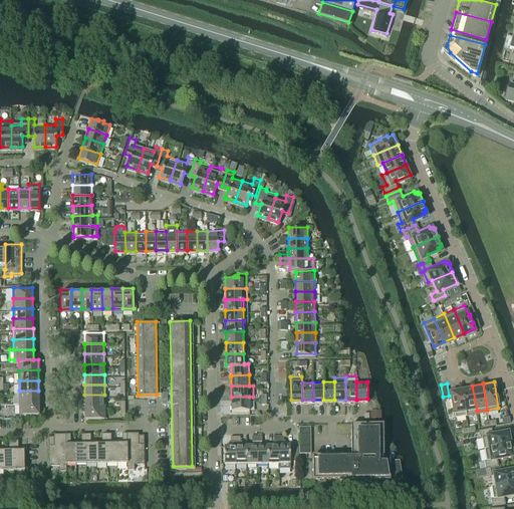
[(462,388),(466,413),(477,411),(472,386),(462,388)]
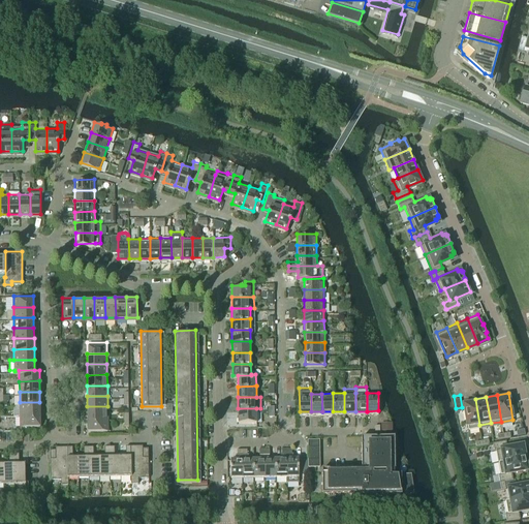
[(468,427),(479,425),(475,399),(463,401),(468,427)]
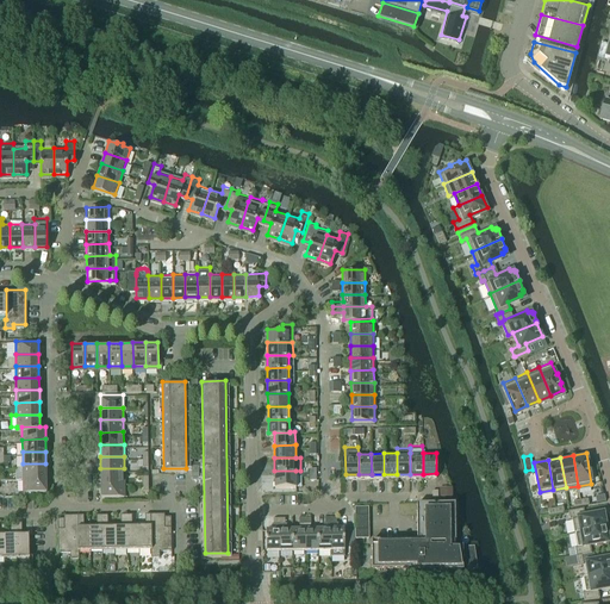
[(23,464),(23,475),(45,475),(45,464),(23,464)]
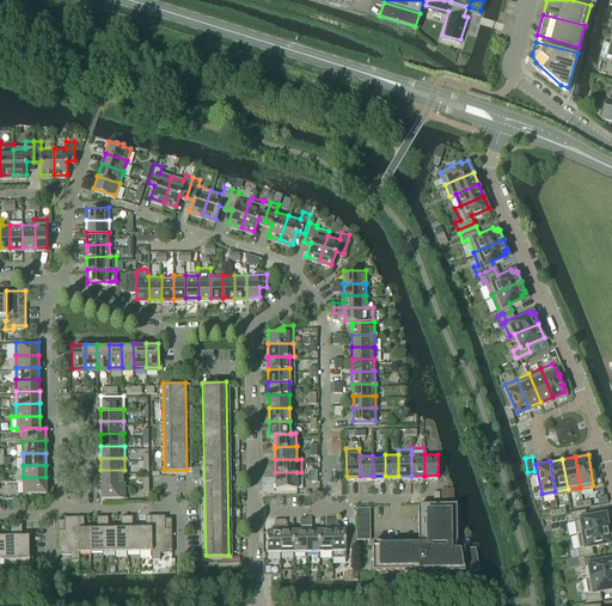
[(101,470),(102,482),(124,482),(124,470),(101,470)]
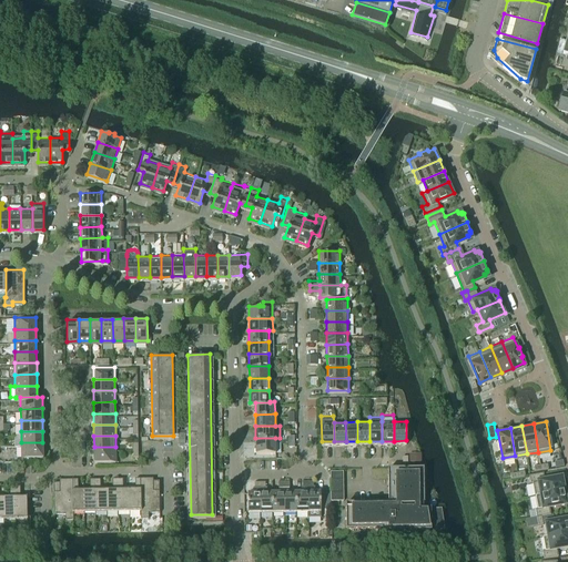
[(275,438),(255,438),(255,450),(275,450),(275,438)]
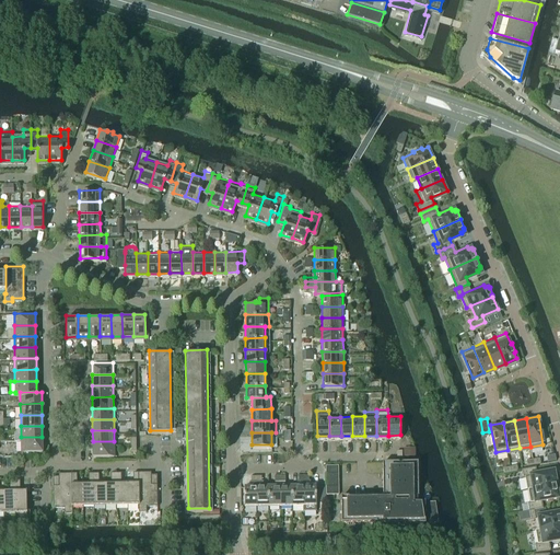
[(42,437),(21,437),(21,449),(43,449),(42,437)]
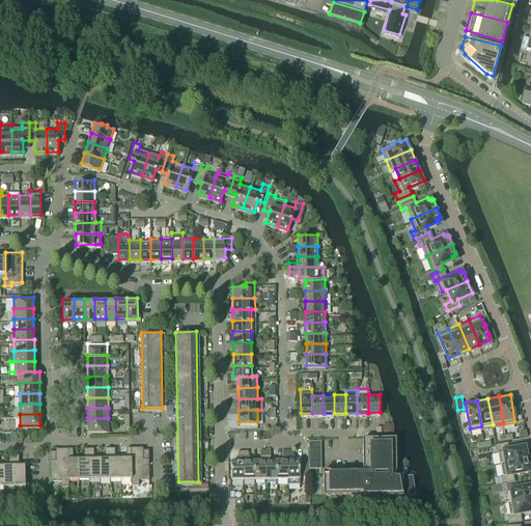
[(108,418),(88,418),(88,430),(108,430),(108,418)]
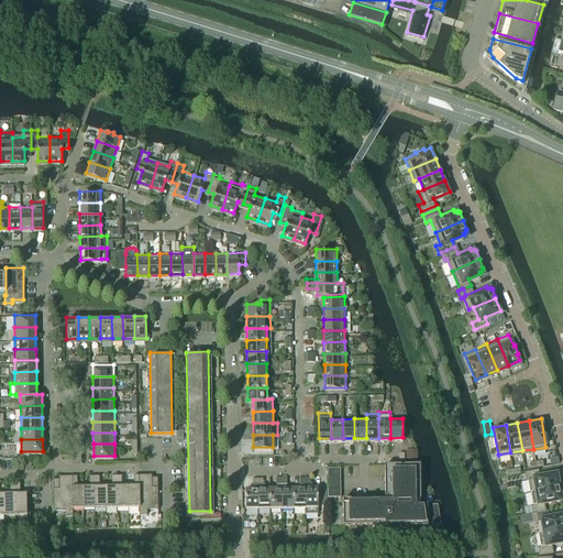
[(422,461),(404,461),(404,462),(400,462),(400,461),(384,462),(385,472),(385,495),(379,495),(343,495),(343,520),(343,523),(378,522),(378,524),(428,524),(441,524),(438,500),(437,500),(421,500),(421,491),(422,491),(422,461)]
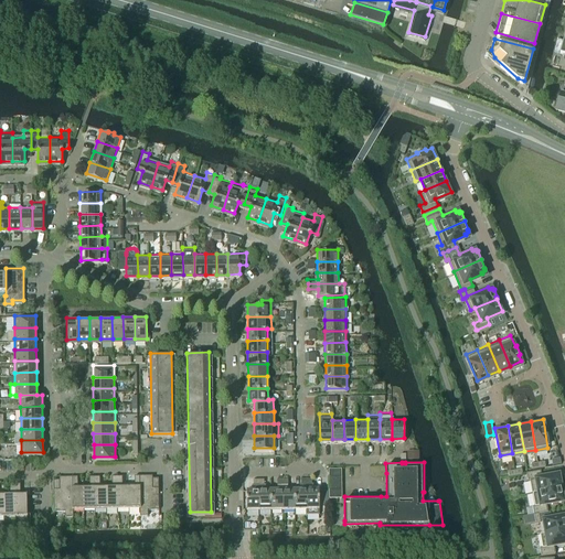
[(329,465),(329,494),(341,494),(341,465),(329,465)]
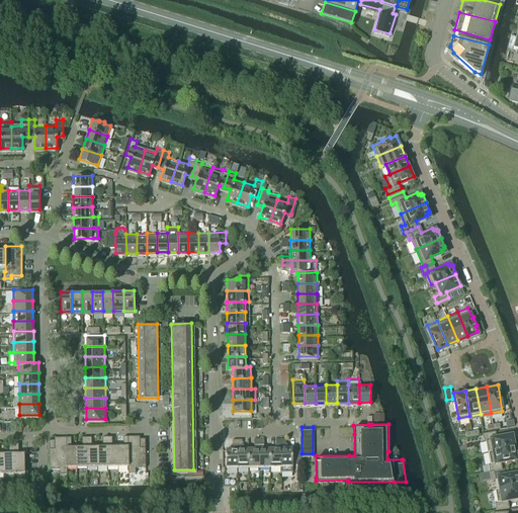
[(486,437),(488,449),(514,445),(514,443),(515,443),(514,436),(512,436),(512,434),(509,435),(509,433),(497,435),(495,428),(483,431),(484,438),(486,437)]
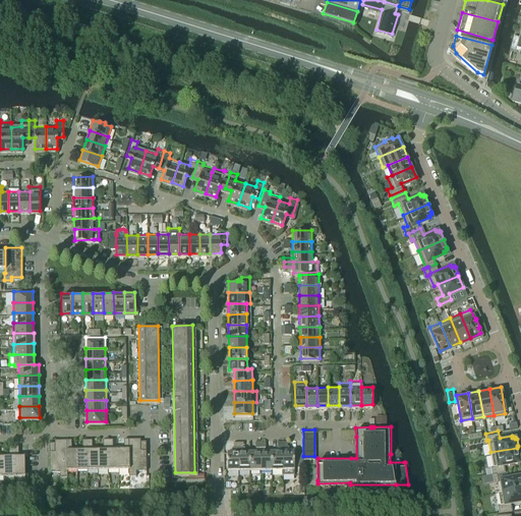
[(124,446),(118,446),(119,466),(128,465),(129,465),(129,436),(123,436),(124,446)]
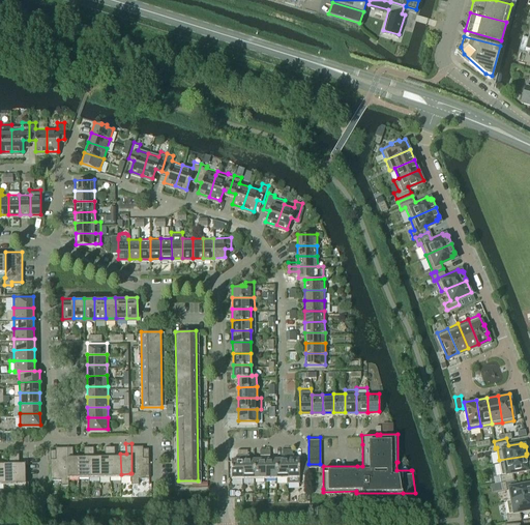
[(143,443),(131,443),(131,473),(130,473),(131,480),(139,480),(139,475),(148,475),(148,480),(149,480),(148,446),(143,446),(143,443)]
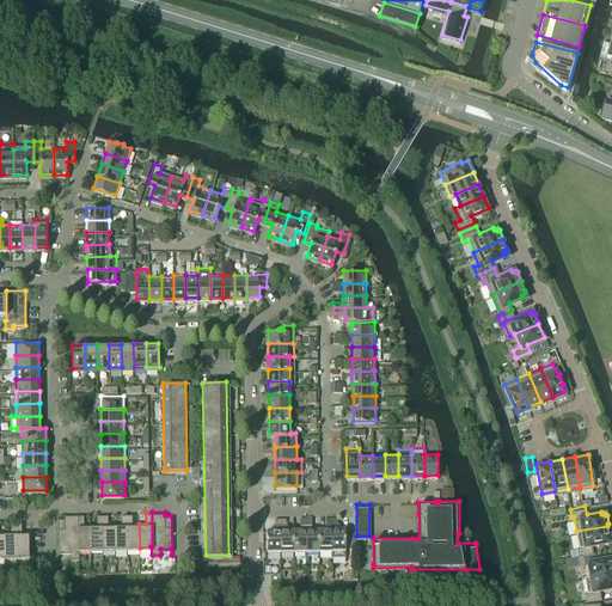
[(78,548),(78,513),(63,513),(63,516),(57,516),(59,556),(59,550),(71,550),(71,556),(79,556),(79,548),(78,548)]
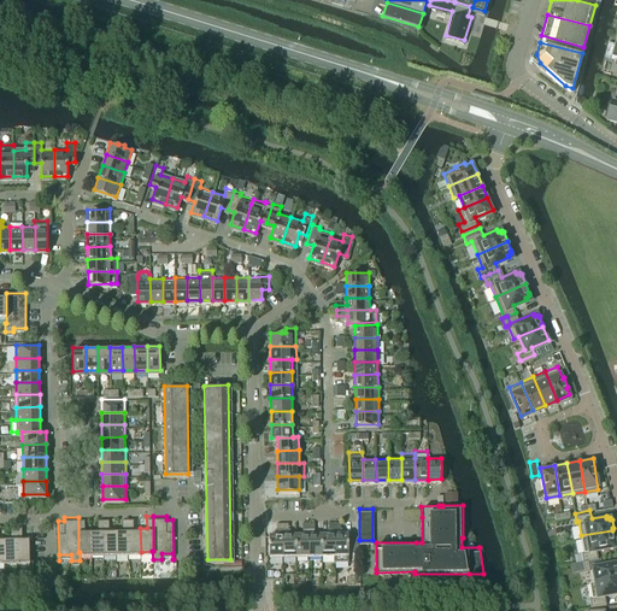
[(84,517),(78,517),(78,552),(80,552),(92,552),(90,529),(84,529),(84,517)]
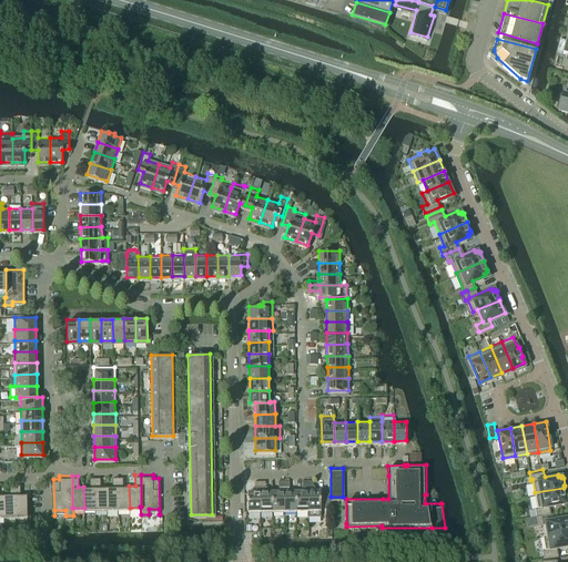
[(90,487),(83,487),(84,508),(95,508),(94,476),(90,476),(90,487)]
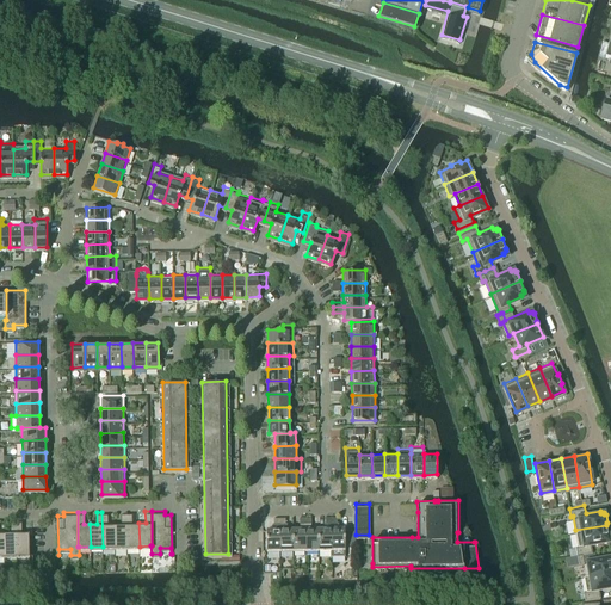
[(107,512),(102,512),(103,547),(115,547),(115,524),(107,524),(107,512)]
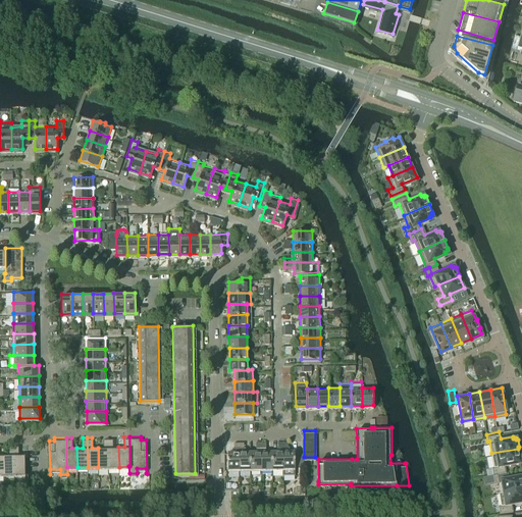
[(103,448),(98,448),(98,467),(108,467),(108,437),(103,437),(103,448)]
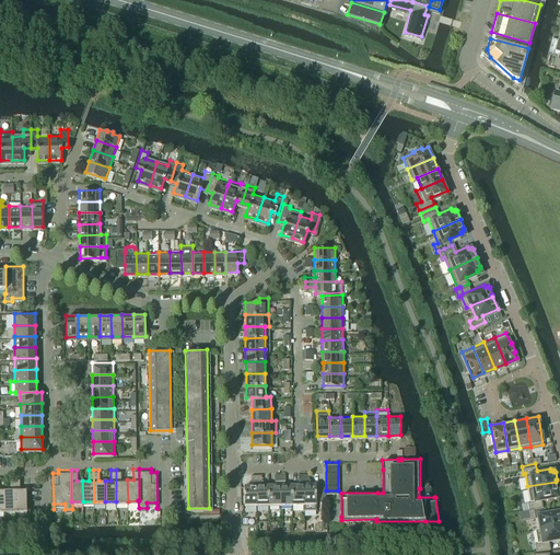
[(121,470),(116,470),(116,501),(128,501),(127,480),(121,480),(121,470)]
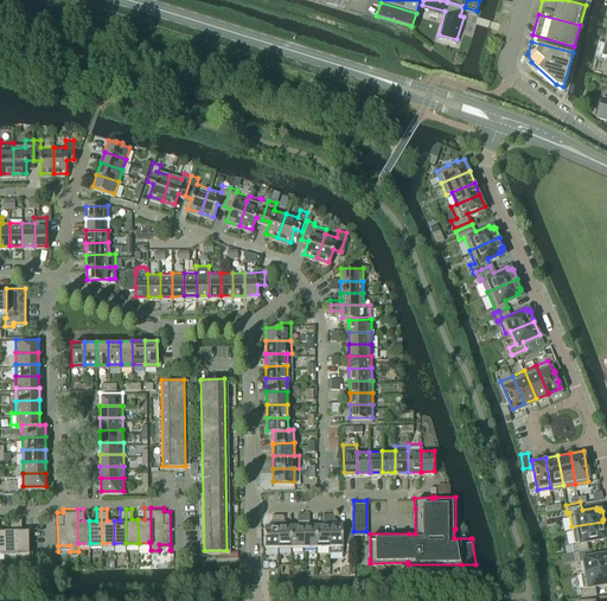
[(278,544),(278,511),(272,511),(272,517),(270,517),(270,523),(264,524),(264,544),(278,544)]
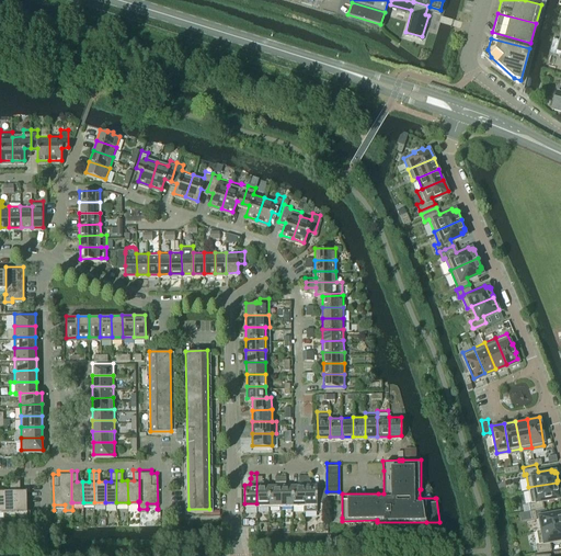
[(262,473),(256,473),(256,503),(268,503),(268,484),(263,484),(263,478),(262,478),(262,473)]
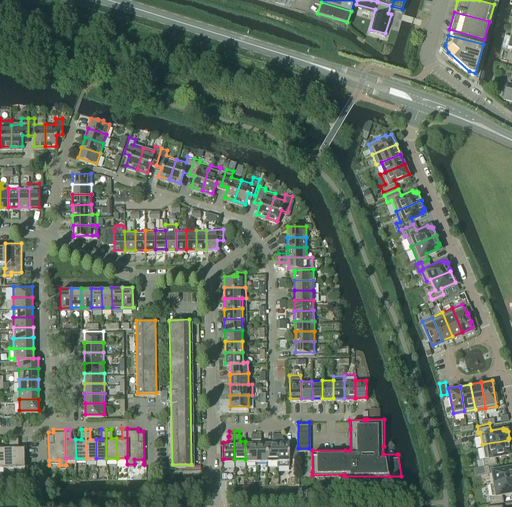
[(251,441),(245,441),(245,459),(256,459),(256,431),(251,431),(251,441)]
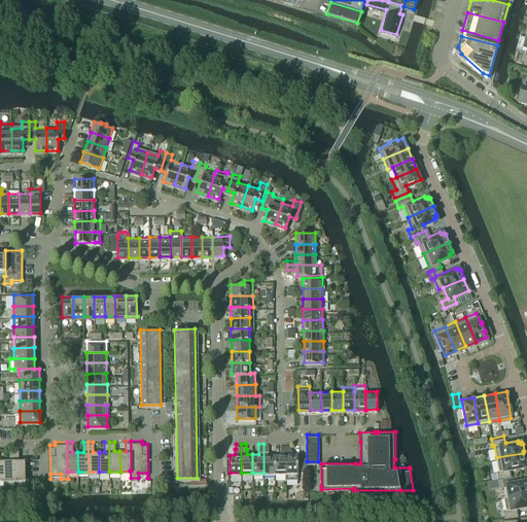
[(268,444),(264,444),(264,473),(275,472),(275,454),(269,454),(268,444)]
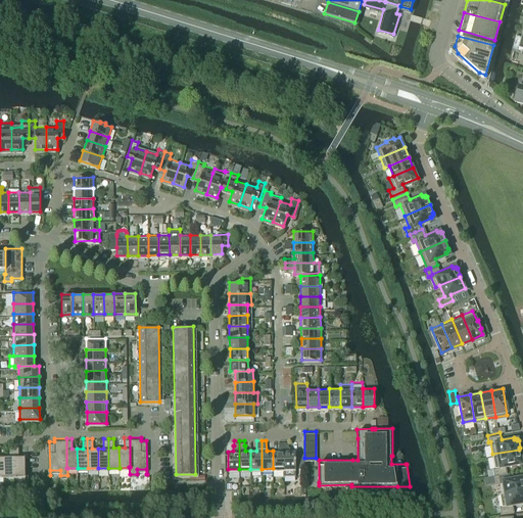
[(277,451),(273,451),(273,468),(284,468),(283,451),(283,445),(283,440),(278,440),(279,445),(277,445),(277,451)]
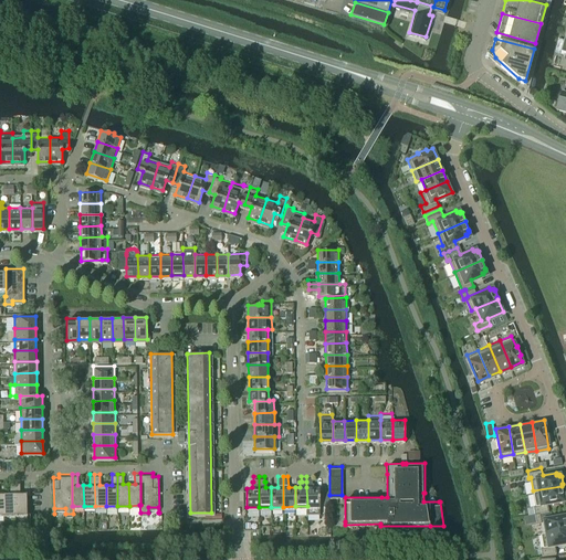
[(10,492),(3,492),(4,514),(16,514),(14,481),(9,481),(10,492)]
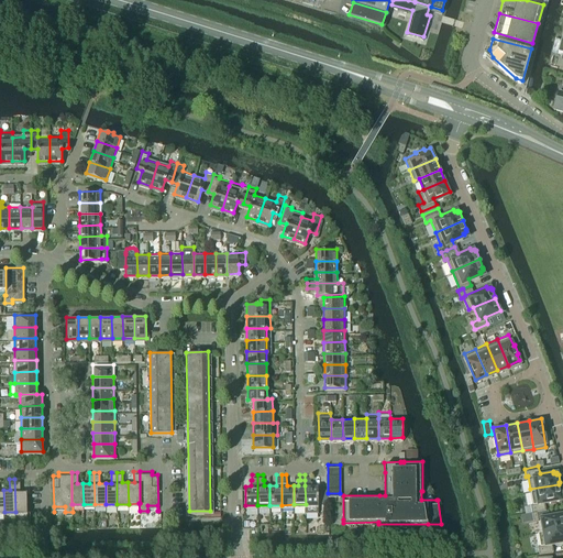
[(20,479),(14,479),(15,512),(28,511),(26,490),(20,490),(20,479)]
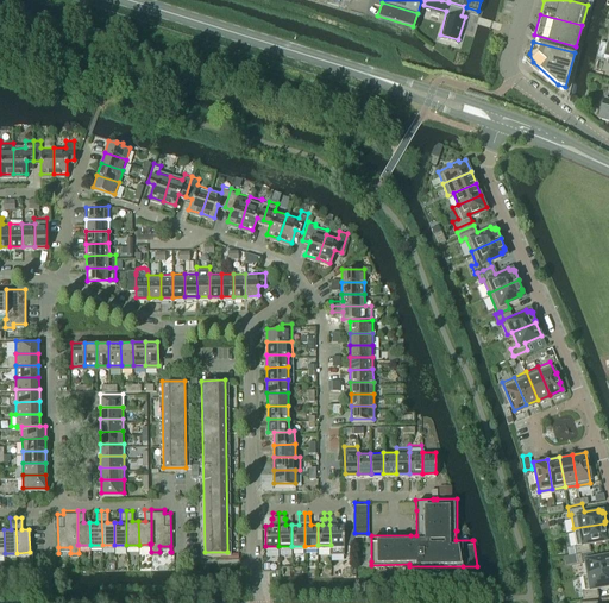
[(604,523),(573,528),(576,542),(573,542),(575,551),(581,550),(590,548),(589,540),(607,538),(604,523)]
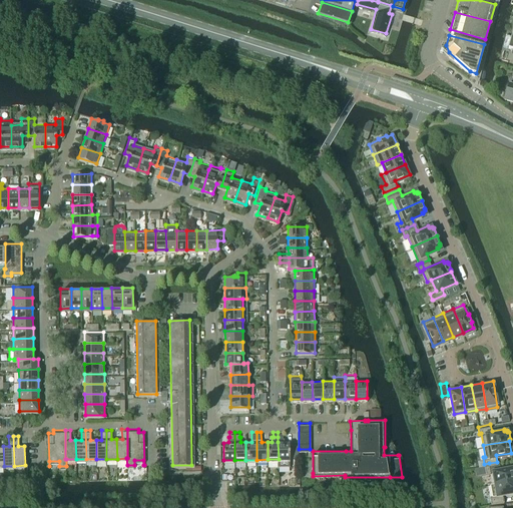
[(290,442),(278,442),(279,459),(279,464),(290,464),(290,459),(290,442)]
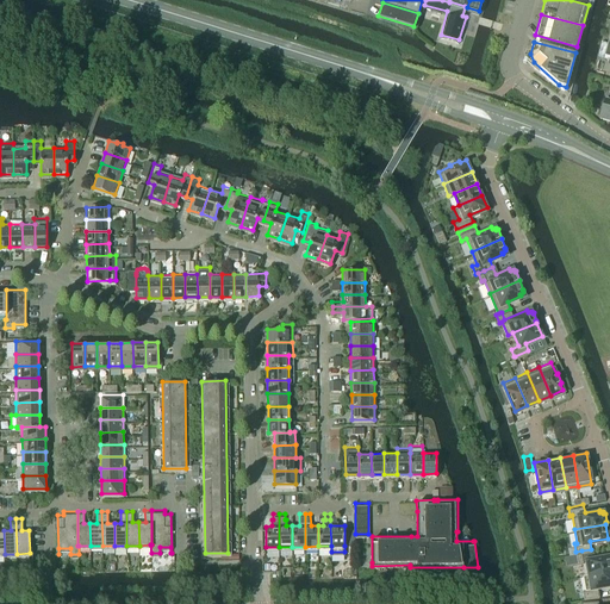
[(609,553),(585,558),(587,572),(589,573),(609,568),(609,553)]
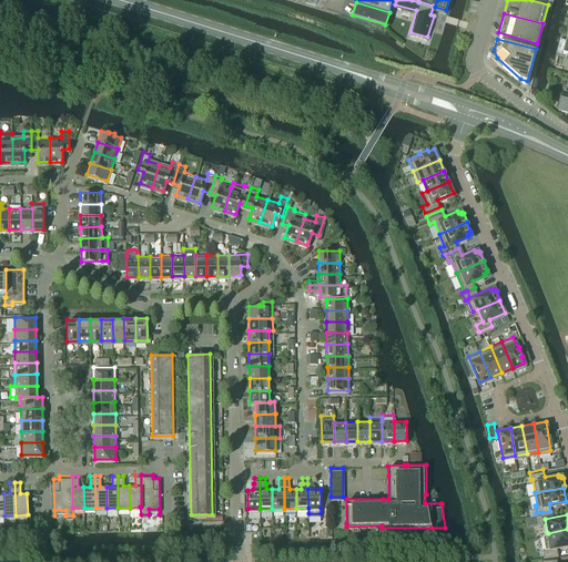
[(567,529),(548,533),(547,532),(543,533),(545,547),(543,548),(544,555),(558,552),(557,545),(567,543),(567,529)]
